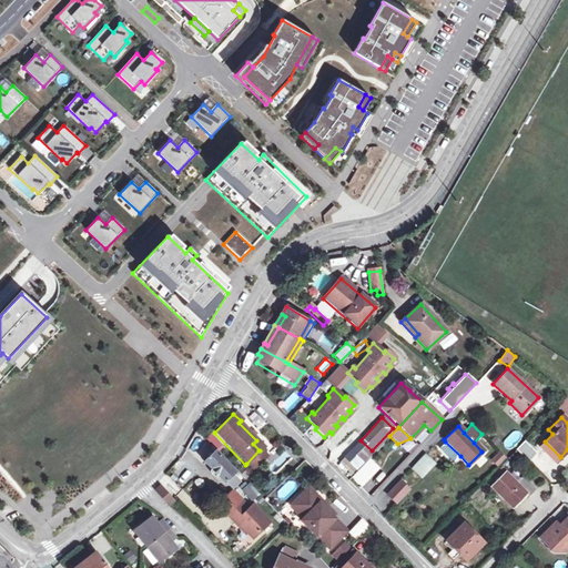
[(509,450),(523,436),(515,429),(503,443),(509,450)]
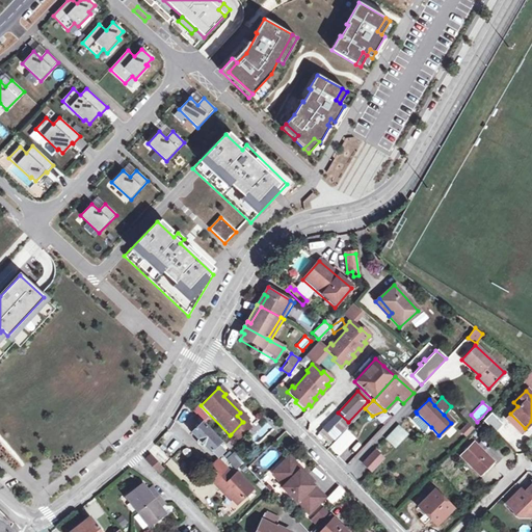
[(348,422),(338,413),(329,405),(319,417),(338,433),(348,422)]
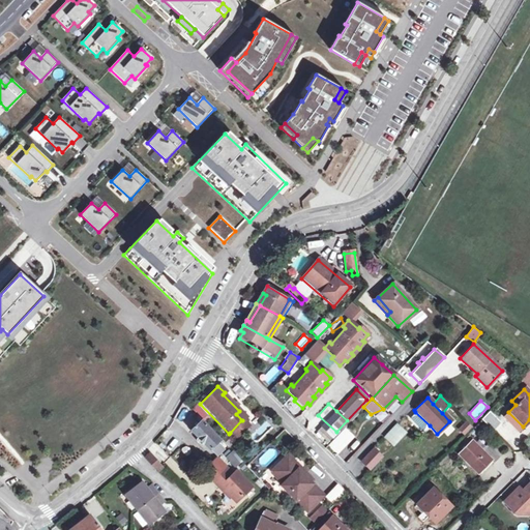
[(236,414),(242,420),(245,417),(239,411),(236,414)]
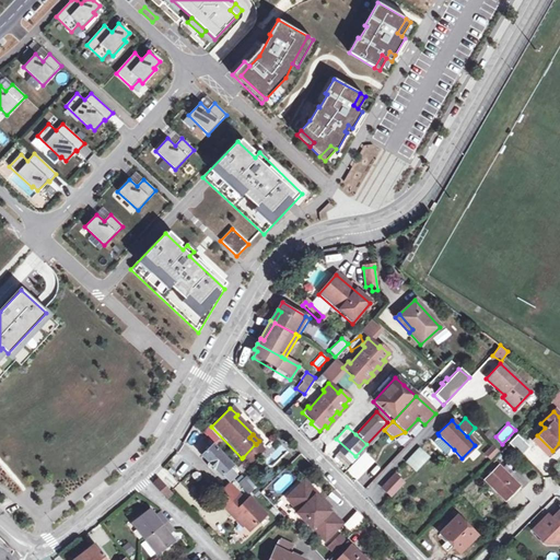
[(439,435),(432,442),(446,457),(454,450),(439,435)]
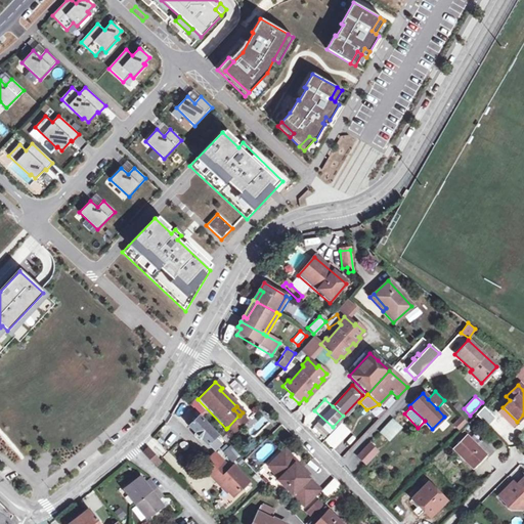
[(493,419),(482,407),(474,415),(486,427),(493,419)]
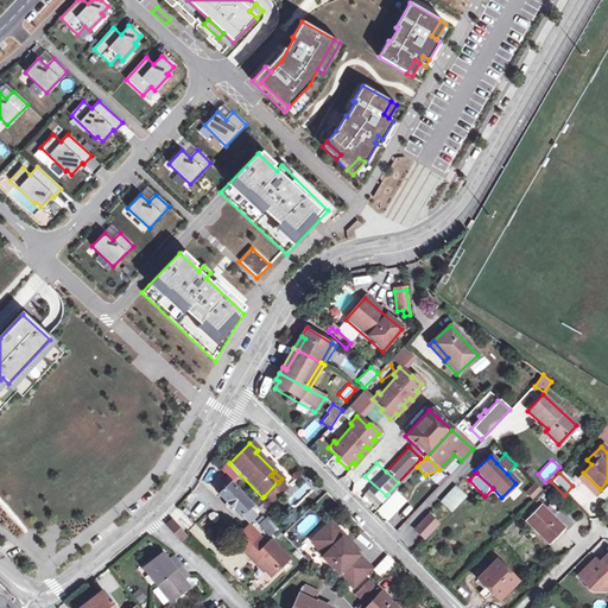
[(600,489),(583,473),(577,480),(594,495),(600,489)]
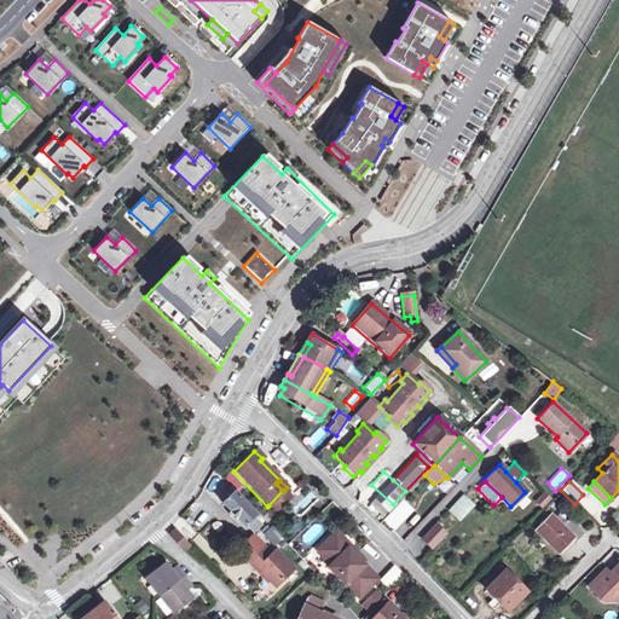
[(289,498),(282,491),(268,505),(276,513),(289,498)]
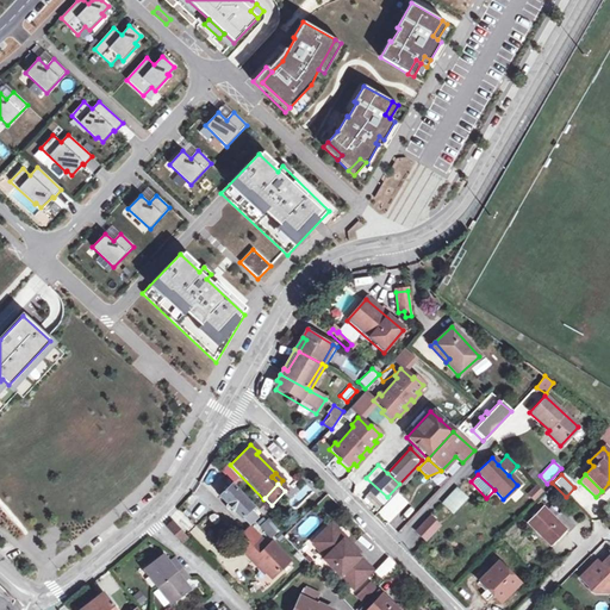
[(536,484),(526,493),(533,502),(543,492),(536,484)]
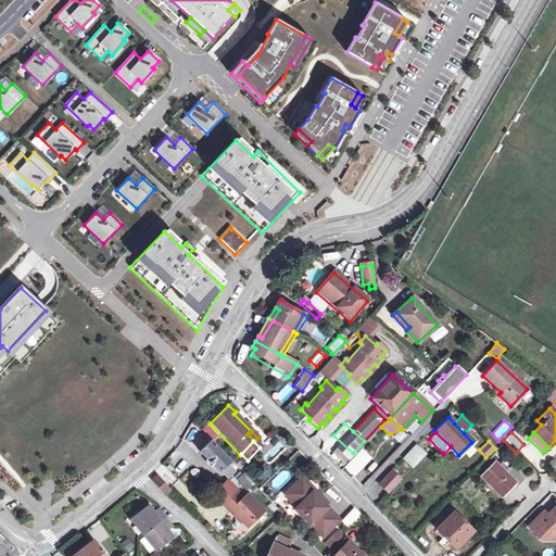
[(232,474),(227,467),(229,465),(210,443),(199,453),(218,475),(220,472),(226,479),(232,474)]
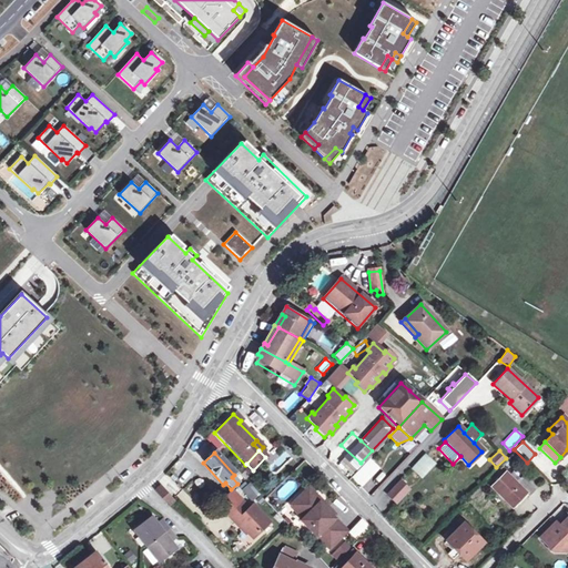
[(411,467),(422,479),(437,464),(425,453),(411,467)]
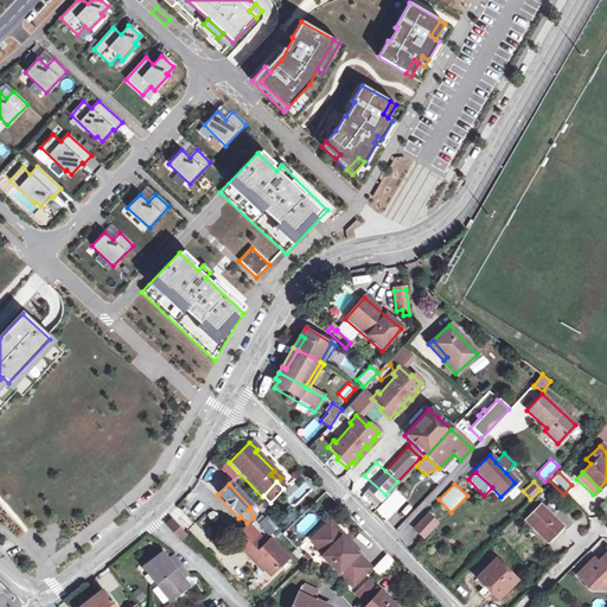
[(395,489),(375,510),(385,521),(407,499),(395,489)]
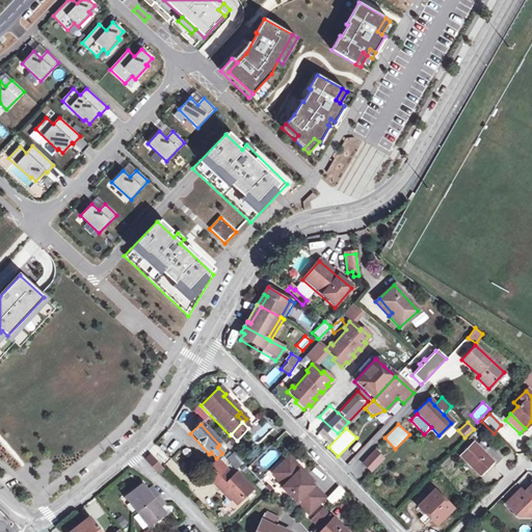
[(500,460),(487,447),(481,452),(471,443),(457,456),(478,477),(491,463),(495,467),(500,460)]
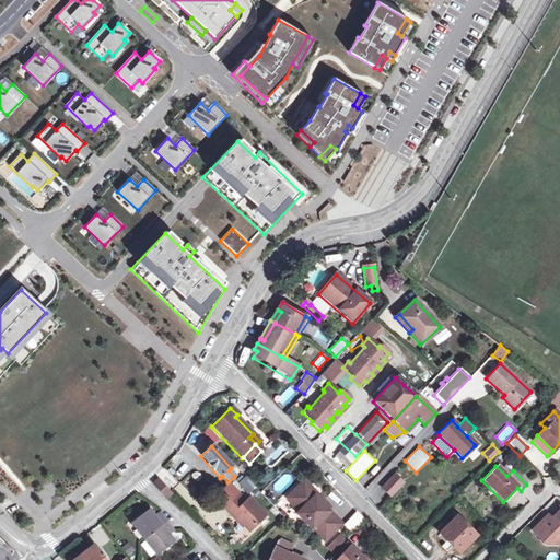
[(388,497),(401,482),(393,475),(380,488),(388,497)]
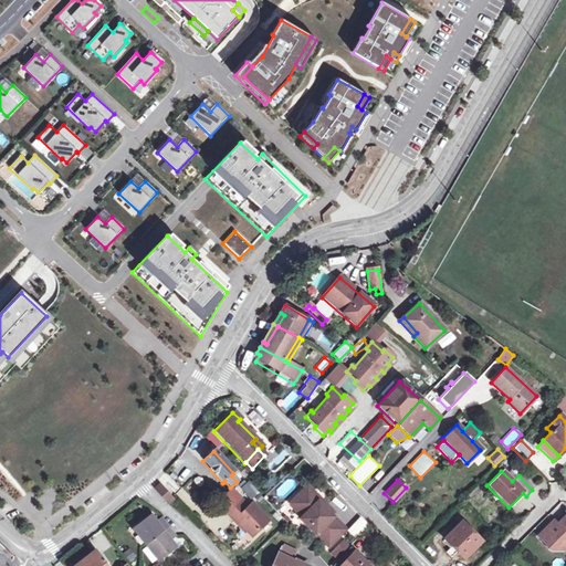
[(303,489),(311,496),(313,493),(306,486),(303,489)]
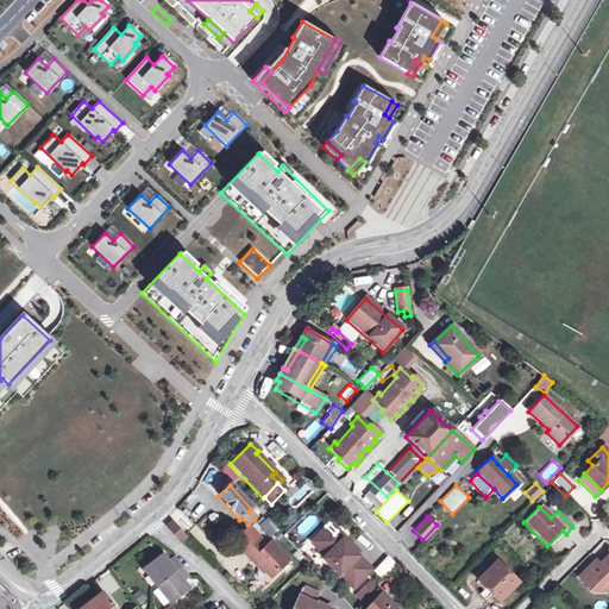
[(175,526),(169,531),(175,537),(180,532),(175,526)]
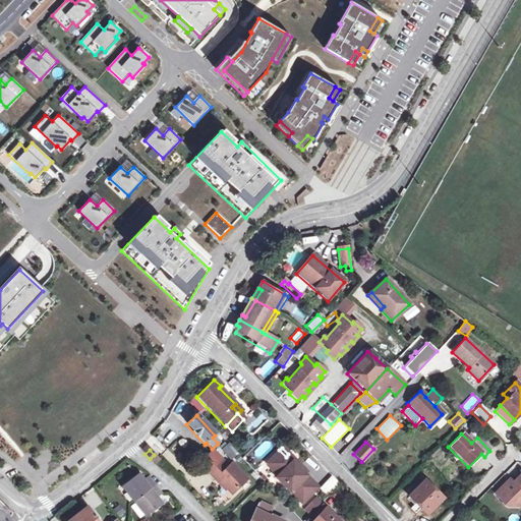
[(272,471),(286,457),(279,450),(265,465),(272,471)]
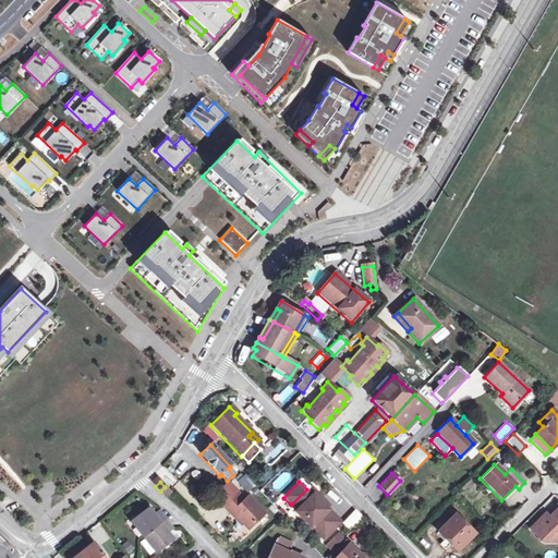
[(308,486),(306,489),(326,509),(328,506),(308,486)]
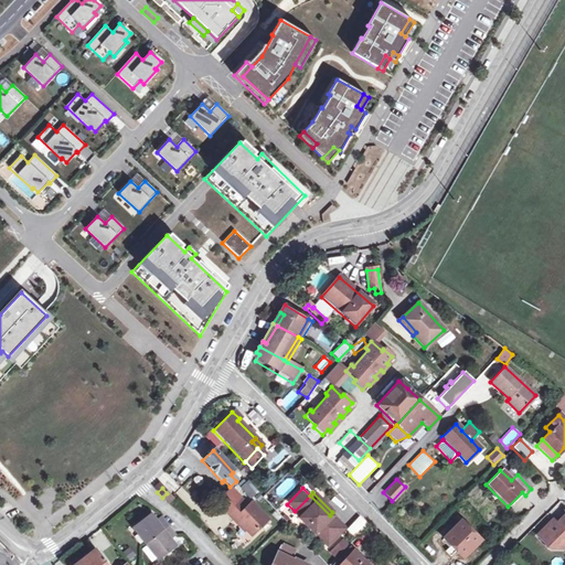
[(167,493),(162,498),(168,502),(172,499),(167,493)]
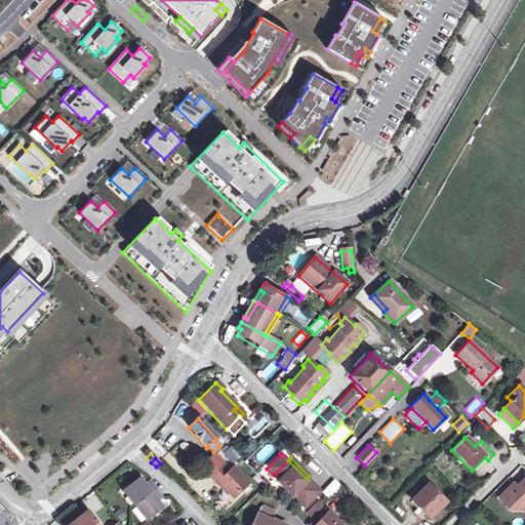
[(288,460),(274,475),(279,480),(277,482),(304,509),(320,492),(307,479),(288,460)]
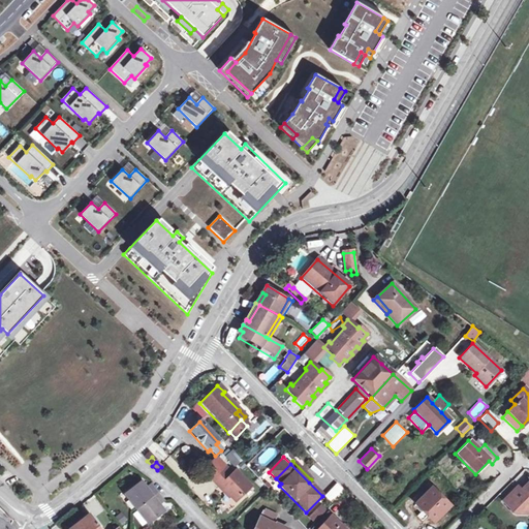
[(225,469),(212,483),(218,489),(219,488),(235,503),(250,489),(235,472),(230,475),(225,469)]
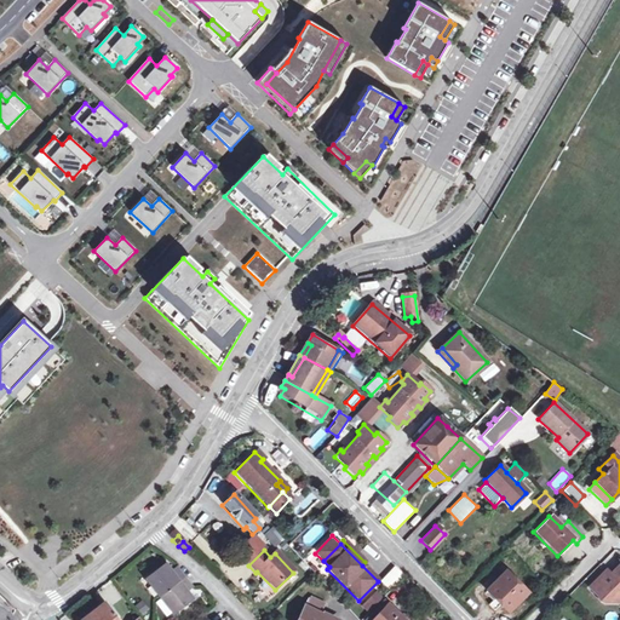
[(380,581),(390,589),(402,572),(392,564),(380,581)]
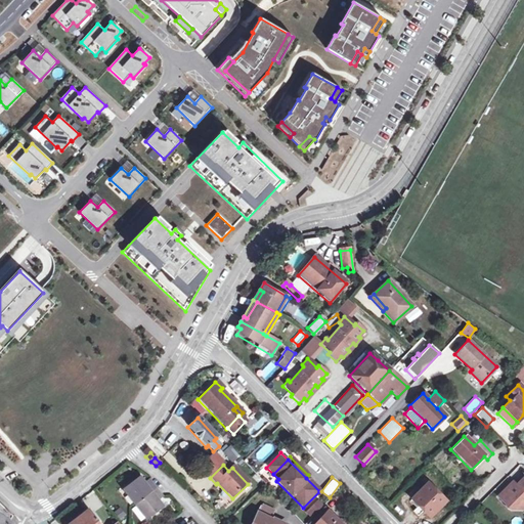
[(162,507),(157,501),(155,498),(160,494),(156,488),(150,482),(145,486),(143,484),(139,478),(123,490),(145,519),(162,507)]
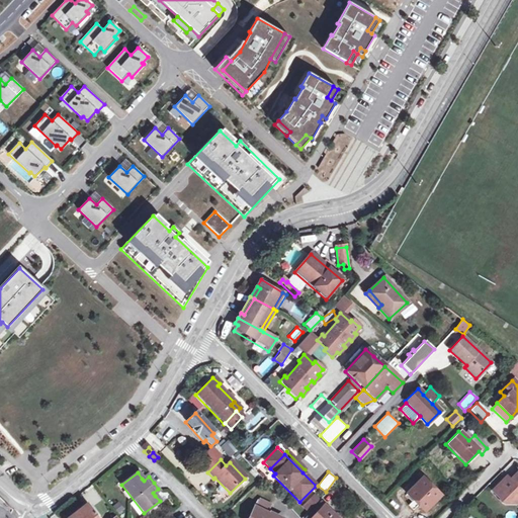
[(506,478),(492,492),(504,505),(514,505),(517,501),(517,500),(517,475),(517,473),(509,482),(506,478)]
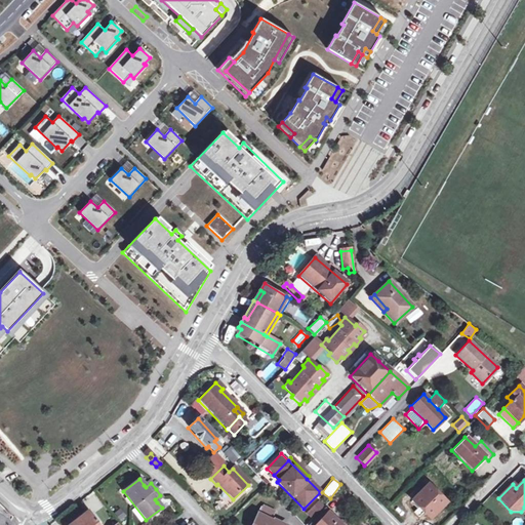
[(412,500),(430,518),(445,502),(429,485),(412,500)]
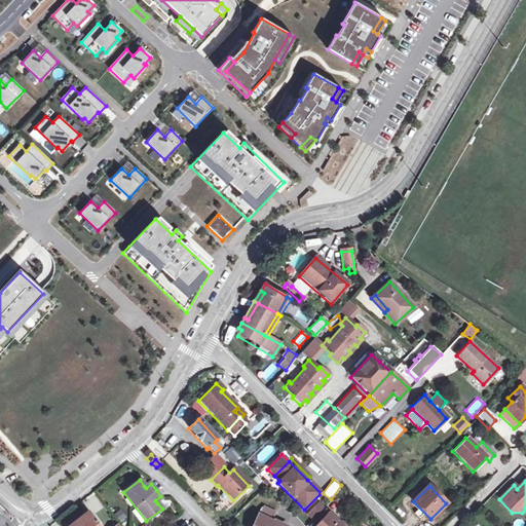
[(314,518),(323,509),(316,503),(308,512),(314,518)]
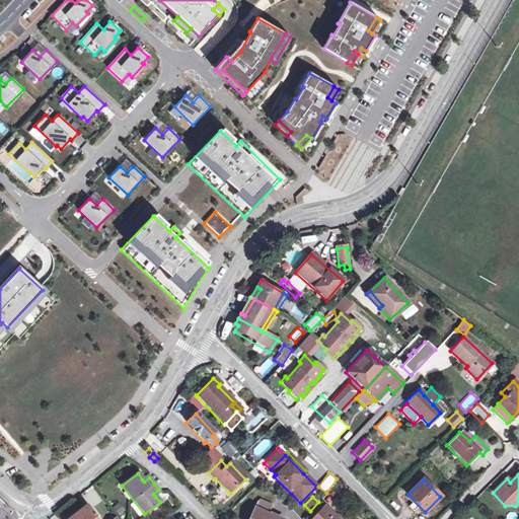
[(0,518),(7,518),(11,512),(0,501),(0,518)]
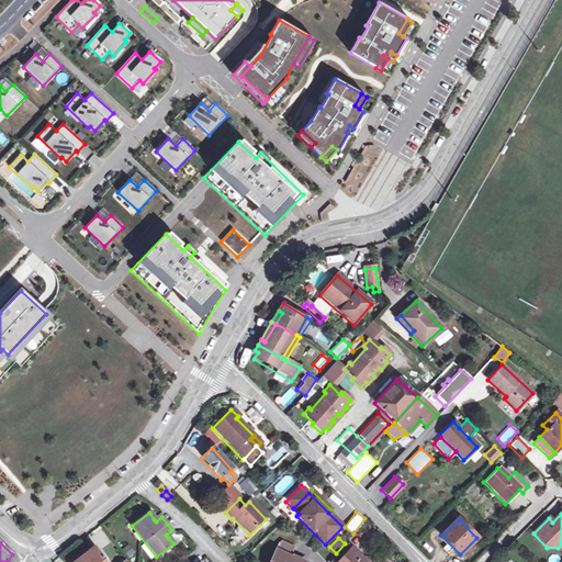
[(278,543),(273,551),(288,558),(291,550),(278,543)]
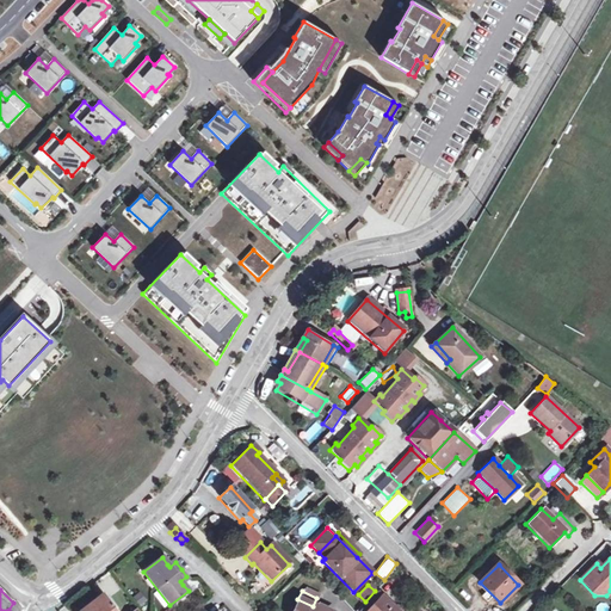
[(394,610),(376,593),(358,610),(394,610)]
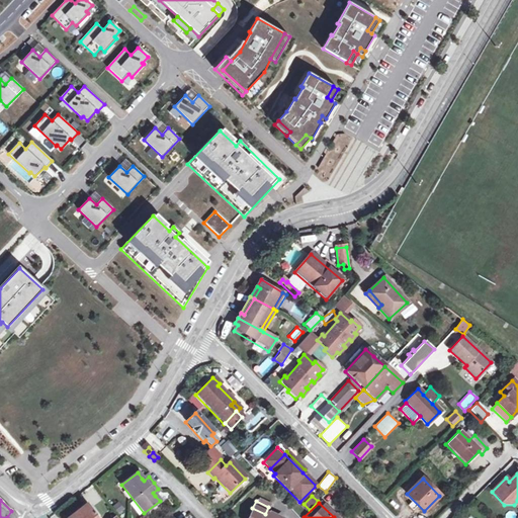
[(96,517),(87,504),(77,512),(81,517),(96,517)]
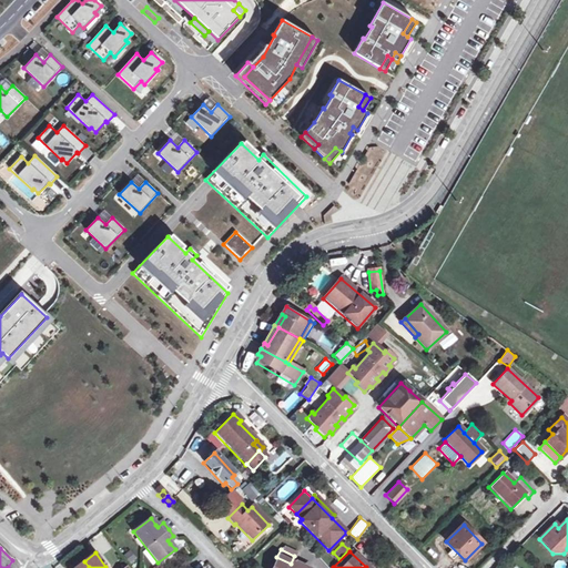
[(298,567),(291,564),(276,557),(271,567),(298,567)]
